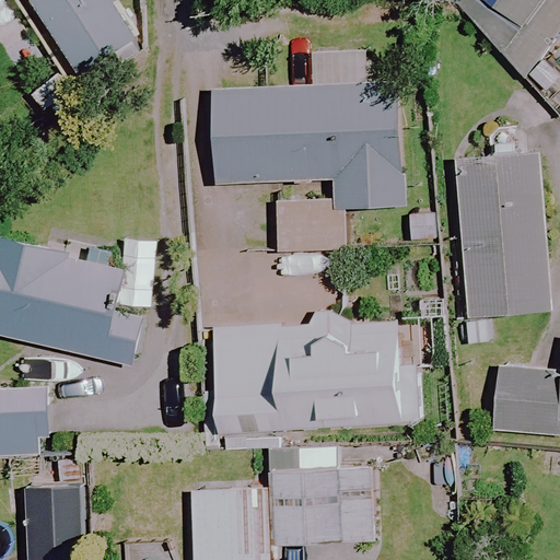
[(114,0),(26,0),(79,77),(133,39),(108,3),(114,0)]
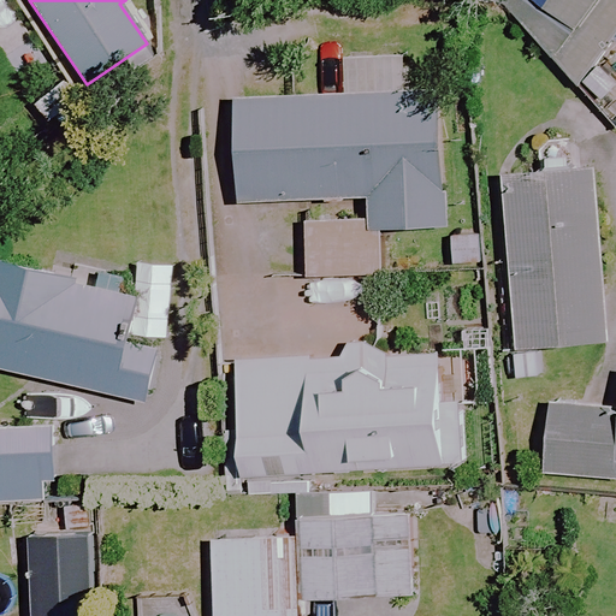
[(615,0),(503,0),(501,4),(574,87),(615,29),(615,0)]
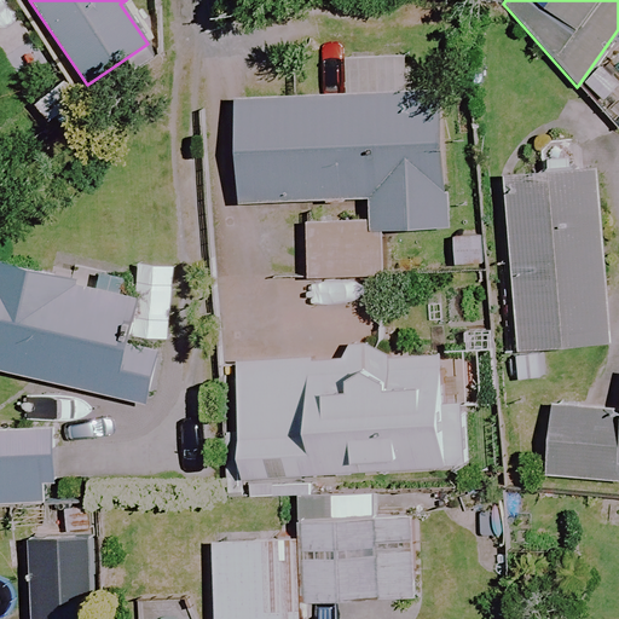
[(300,202),(301,258),(270,259),(271,304),(302,302),(382,300),(381,229),(451,227),(447,92),(233,98),(236,203),(300,202)]
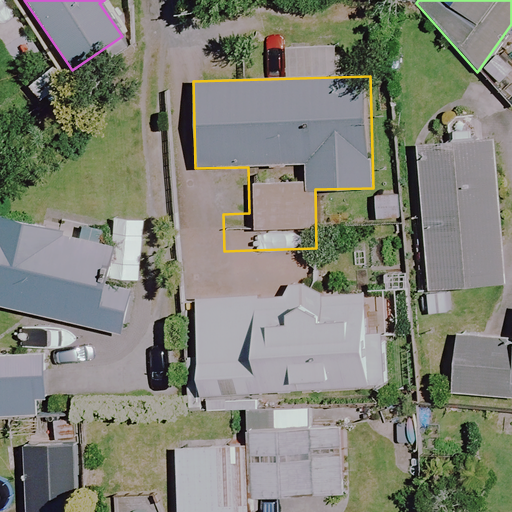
[(498,285),(489,159),(487,142),(433,146),(434,163),(420,164),(430,290),(498,285)]
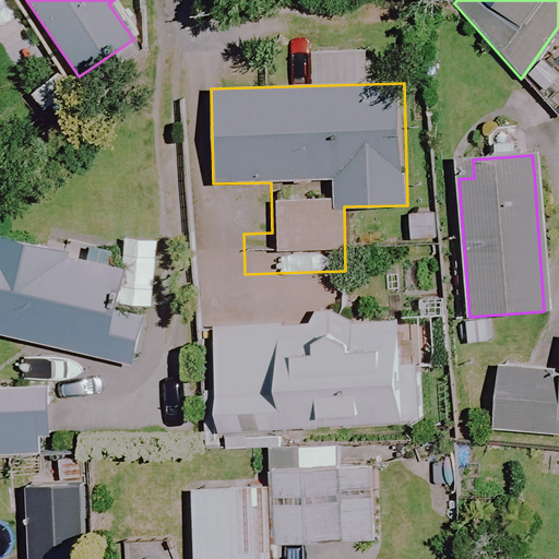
[(119,268),(0,239),(0,334),(128,365),(139,318),(109,311),(119,268)]
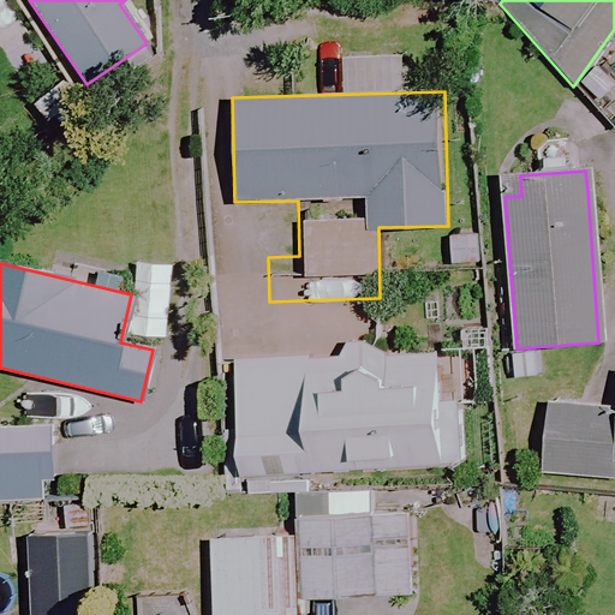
[(435,407),(434,356),(232,362),(234,470),(302,467),(460,464),(459,407),(435,407)]
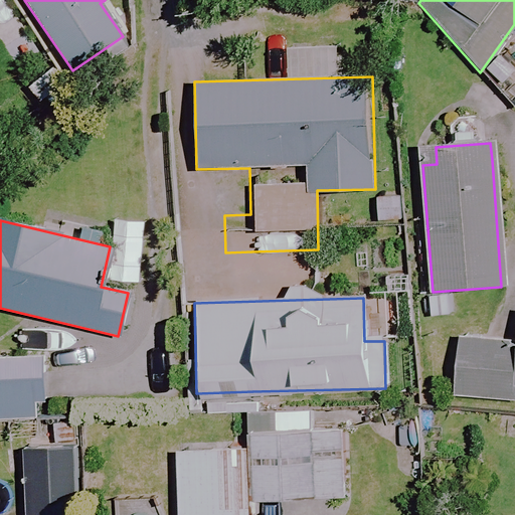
[(514,344),(455,341),(451,396),(514,400),(514,344)]
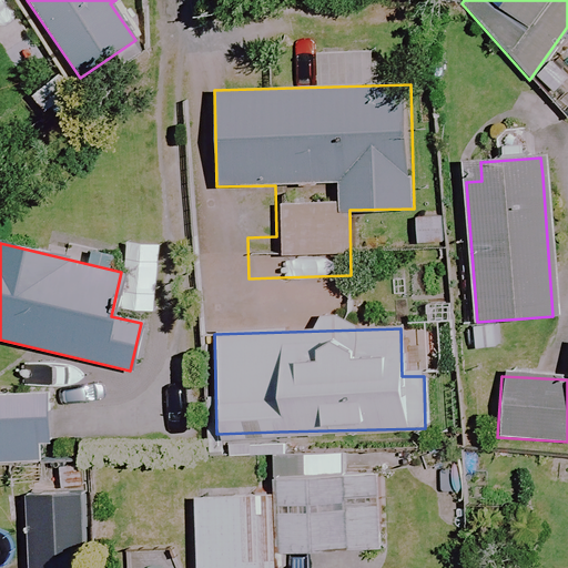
[(43,396),(0,394),(0,460),(41,462),(43,396)]
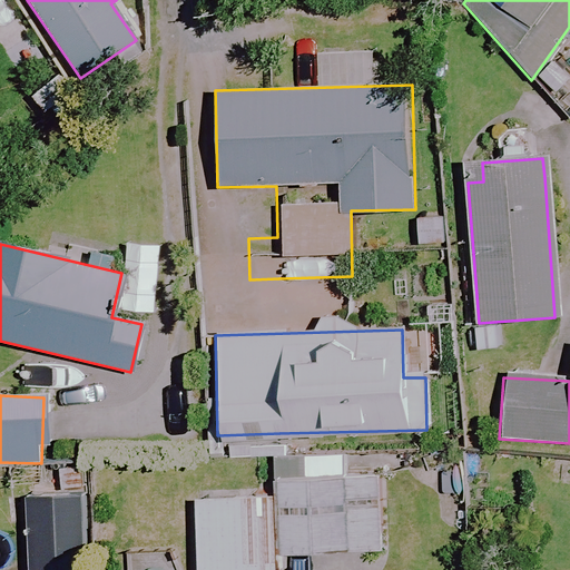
[(375,551),(373,478),(343,479),(342,457),(275,459),(276,498),(193,500),(194,569),(278,569),(278,554),(375,551)]
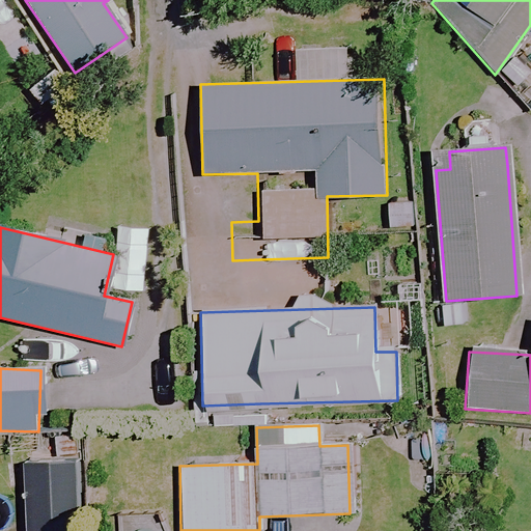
[(73,530),(70,462),(19,464),(22,530),(73,530)]
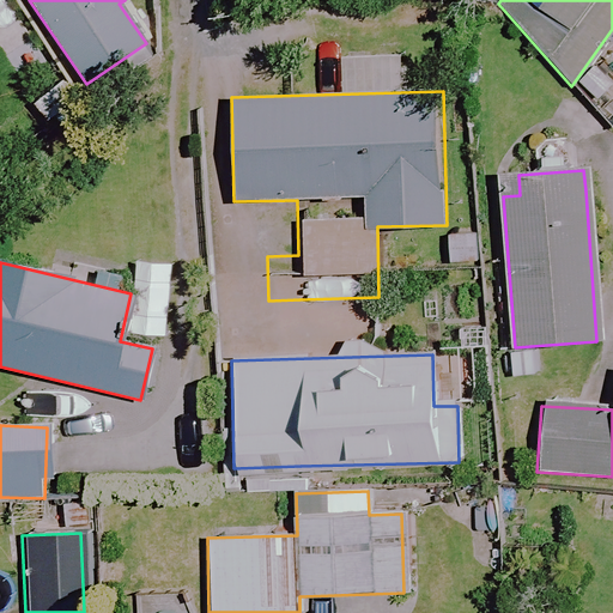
All buildings are outlined.
